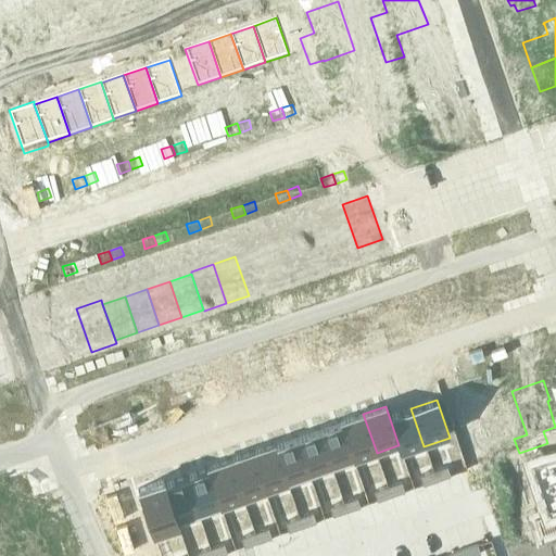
[(389,416),(399,445),(397,445),(401,454),(424,446),(411,408),(389,416)]
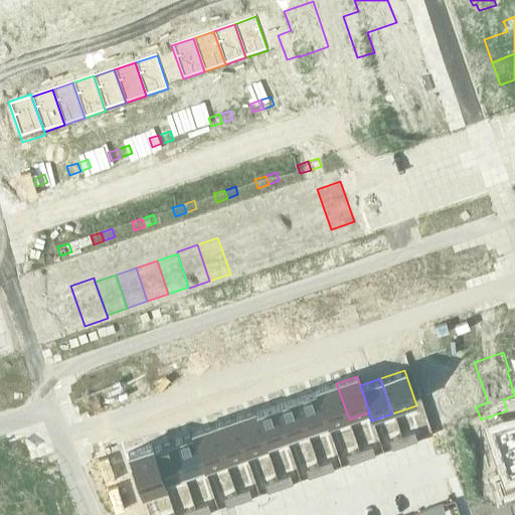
[(336,383),(315,391),(315,392),(316,391),(328,425),(327,425),(327,426),(349,419),(336,383)]
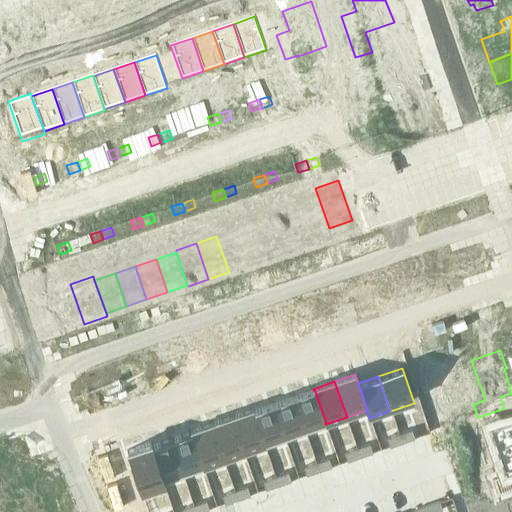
[(313,390),(294,396),(305,430),(325,423),(326,423),(314,389),(313,390)]
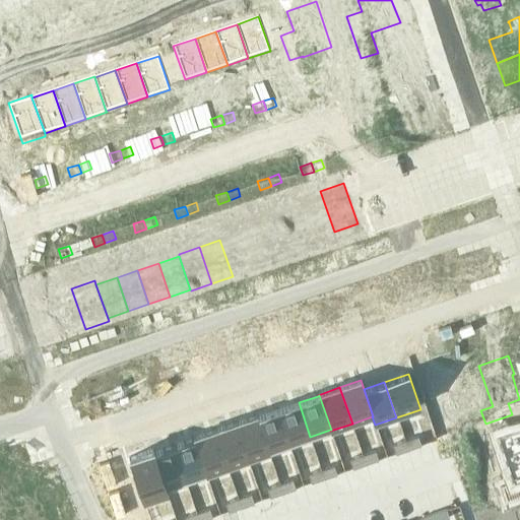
[(299,402),(277,409),(289,444),(310,437),(299,402)]
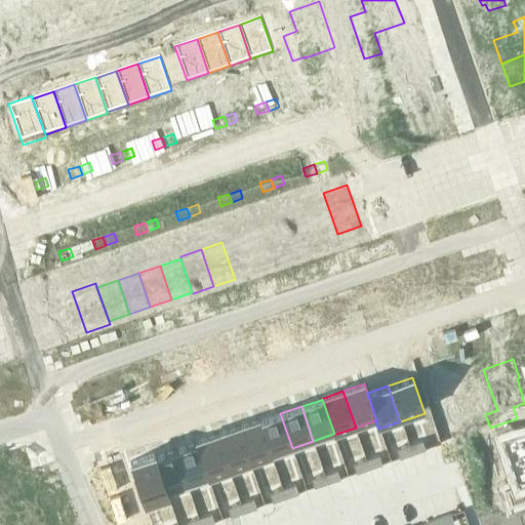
[(260,420),(259,420),(272,455),(292,448),(280,413),(260,420)]
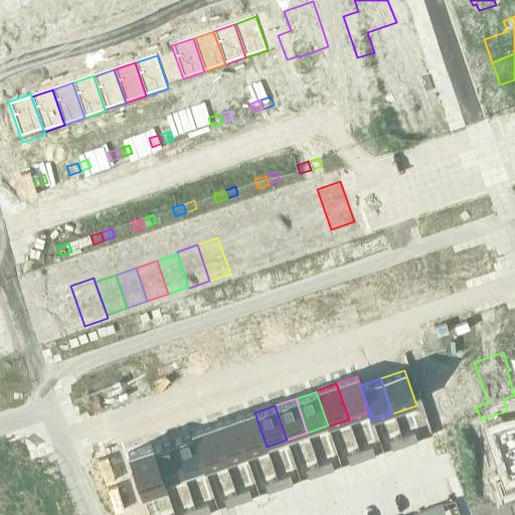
[(255,411),(233,418),(245,455),(268,448),(267,447),(254,412),(255,412),(255,411)]
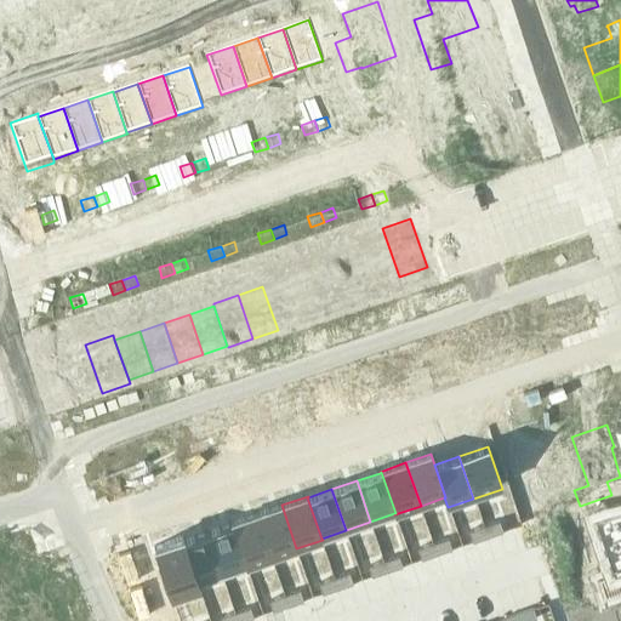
[(281,505),(257,513),(272,557),(296,548),(281,505)]
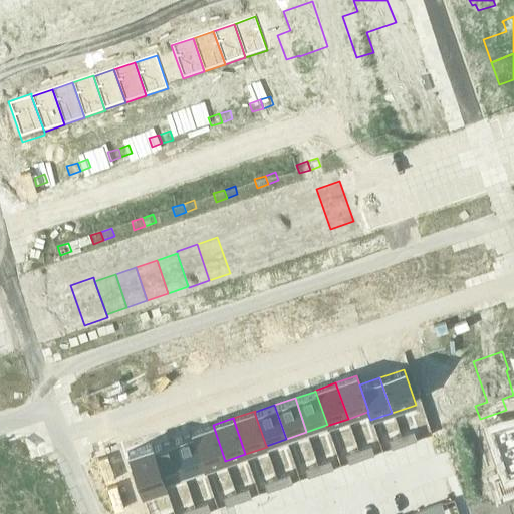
[(513,424),(491,432),(507,476),(495,480),(500,495),(513,490),(513,424)]
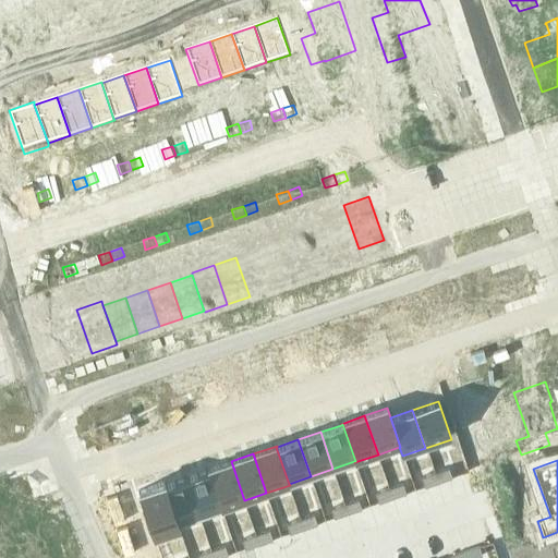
[(231,461),(207,470),(208,471),(209,470),(221,507),(220,507),(221,508),(244,500),(231,461)]
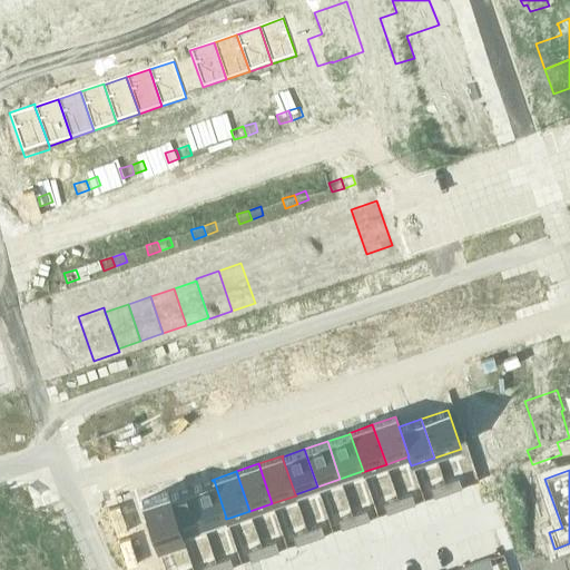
[(459,479),(445,484),(448,493),(462,489),(459,479)]
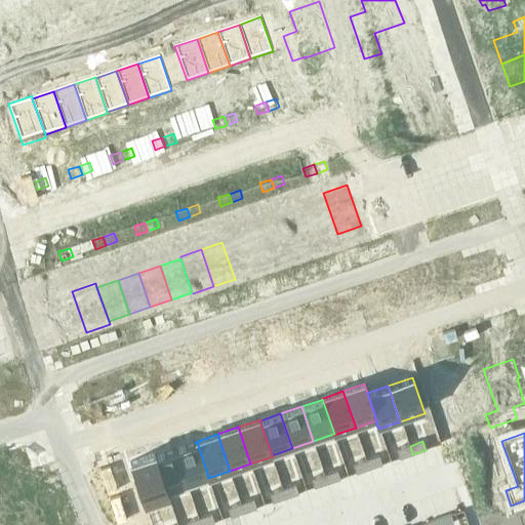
[(196,443),(175,449),(188,484),(207,477),(208,477),(197,442),(196,443)]
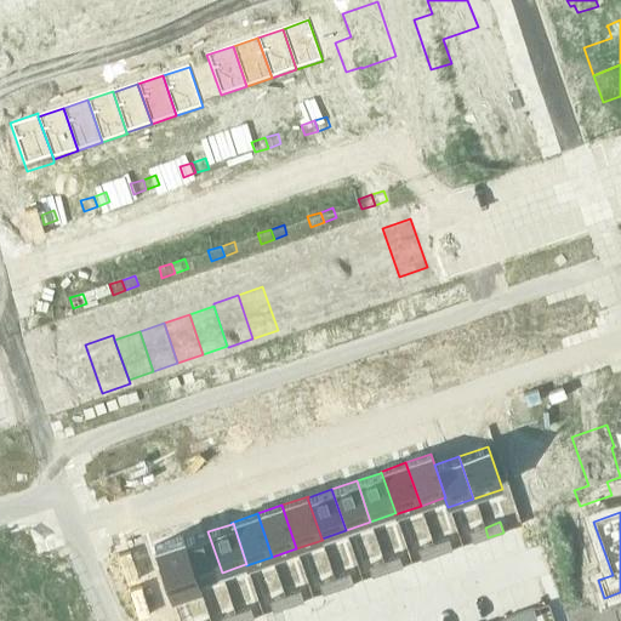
[(485,528),(469,533),(473,542),(488,537),(485,528)]
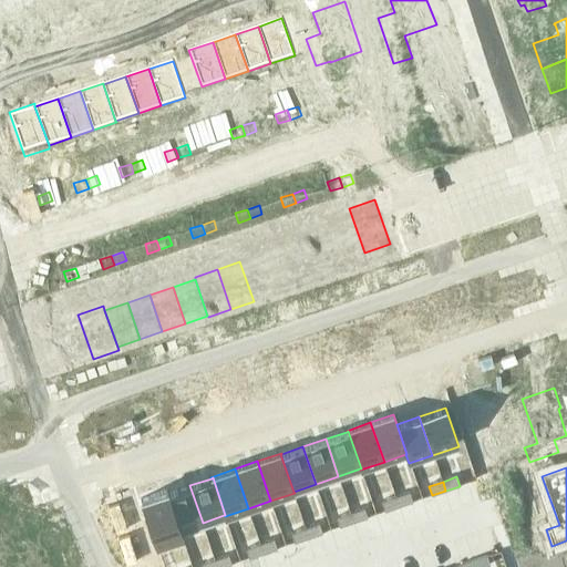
[(168,493),(167,493),(179,531),(181,531),(203,523),(189,485),(168,493)]
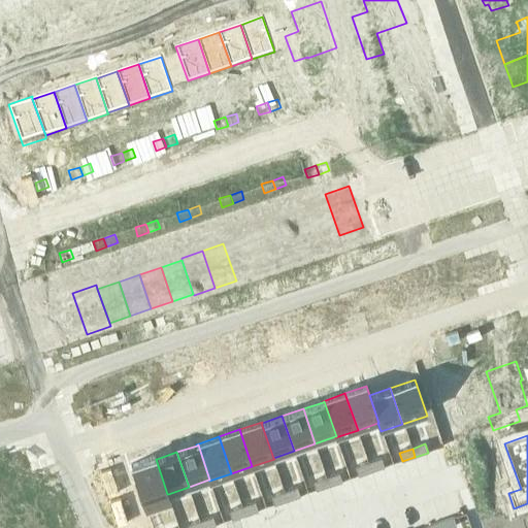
[(156,456),(131,464),(145,505),(170,497),(168,494),(167,494),(156,459),(157,459),(156,456)]
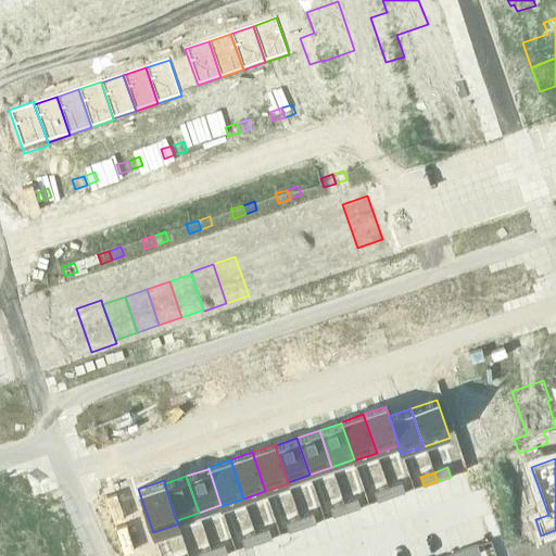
[(402,483),(388,488),(391,496),(405,492),(402,483)]
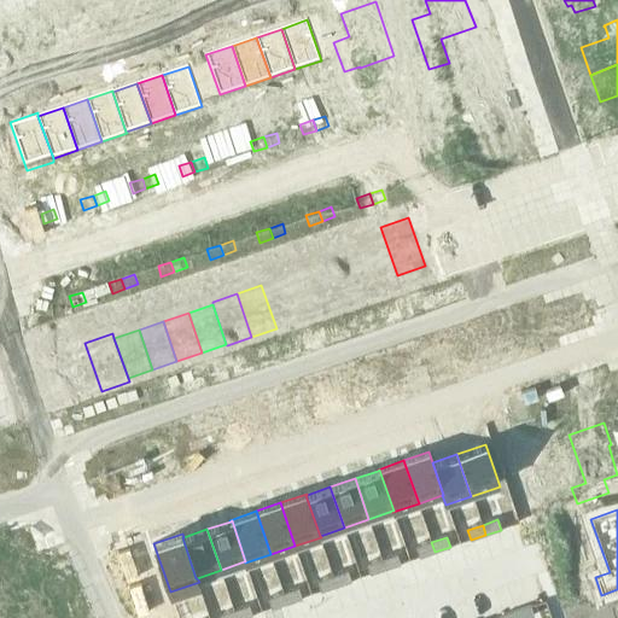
[(431,542),(417,547),(420,558),(435,552),(431,542)]
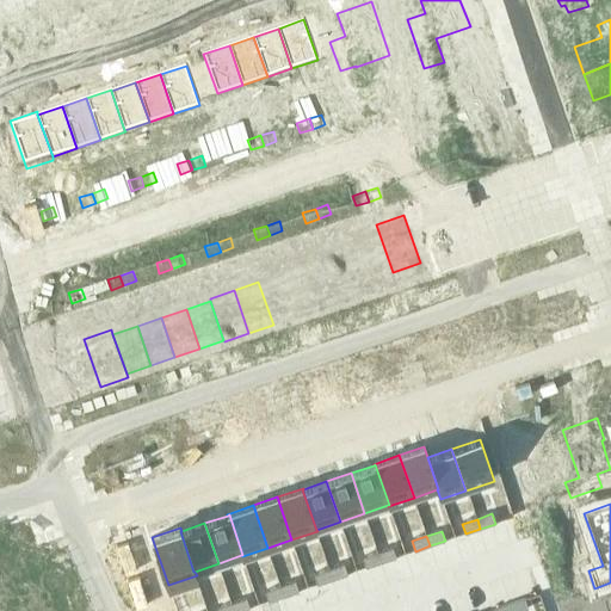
[(393,548),(378,553),(382,563),(396,557),(393,548)]
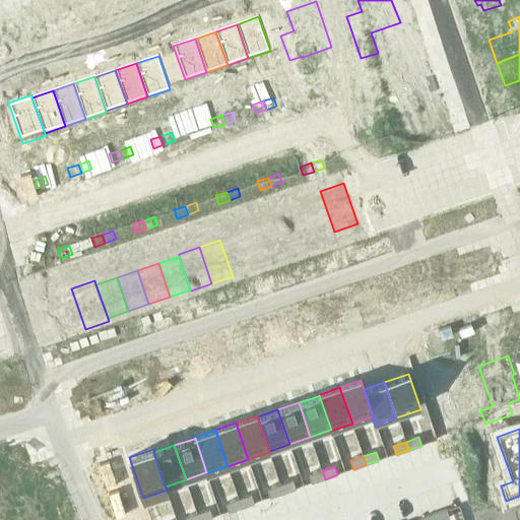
[(322,470),(309,474),(312,483),(325,479),(322,470)]
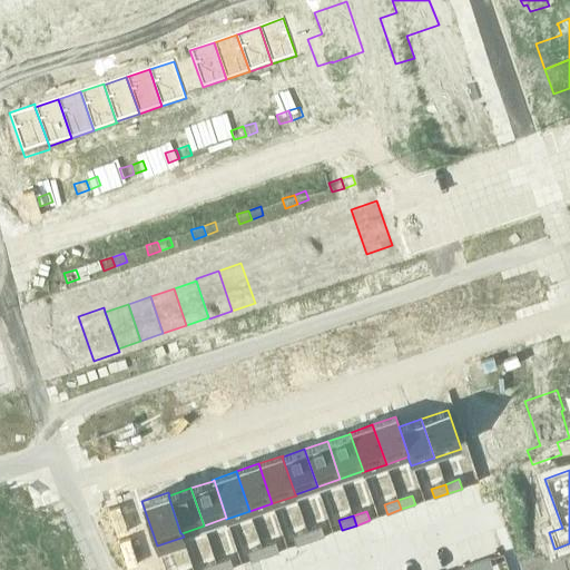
[(66,569),(48,517),(0,532),(0,569),(66,569)]
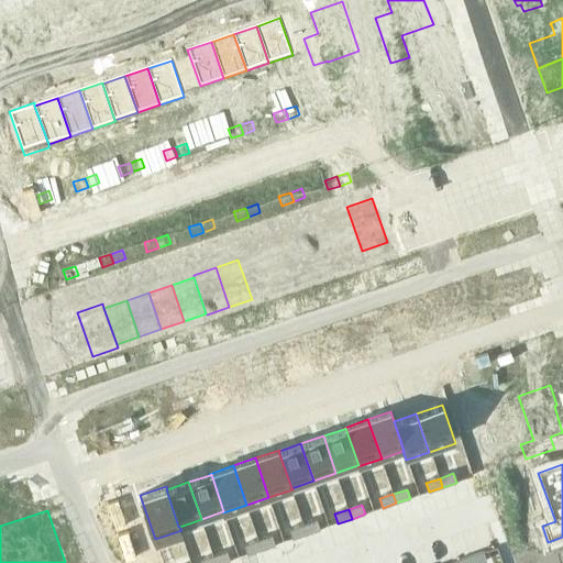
[(317,520),(304,525),(307,534),(320,529),(317,520)]
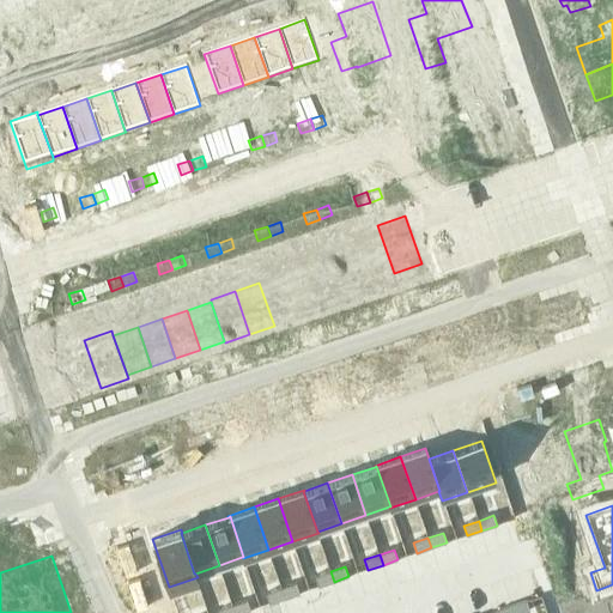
[(331,571),(315,576),(319,587),(334,582),(331,571)]
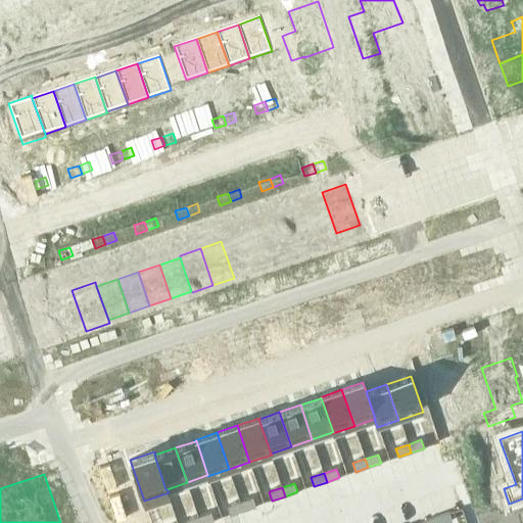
[(252,497),(240,502),(243,510),(255,506),(252,497)]
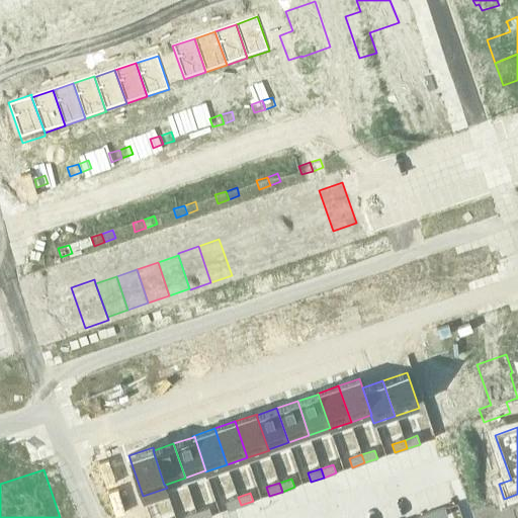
[(238,497),(225,501),(228,510),(241,505),(238,497)]
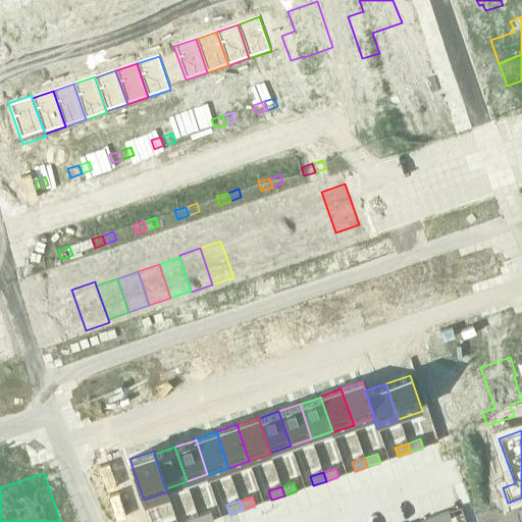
[(210,511),(198,515),(200,521),(205,521),(213,519),(210,511)]
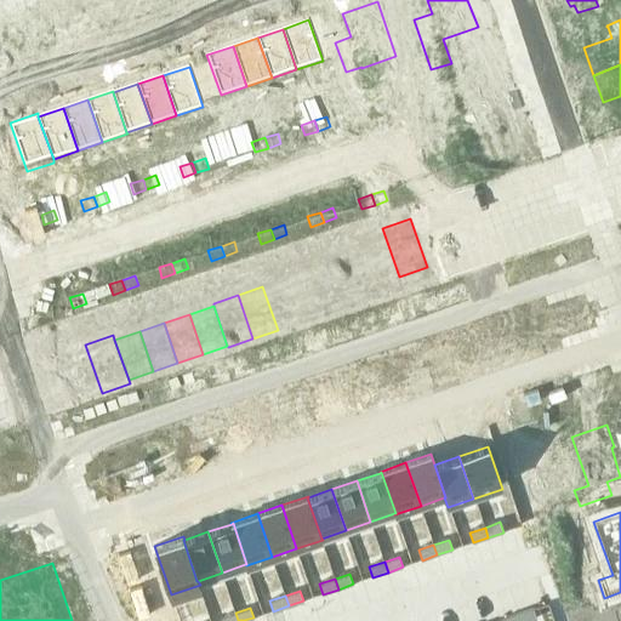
[(534,608),(518,613),(520,620),(527,620),(537,617),(534,608)]
